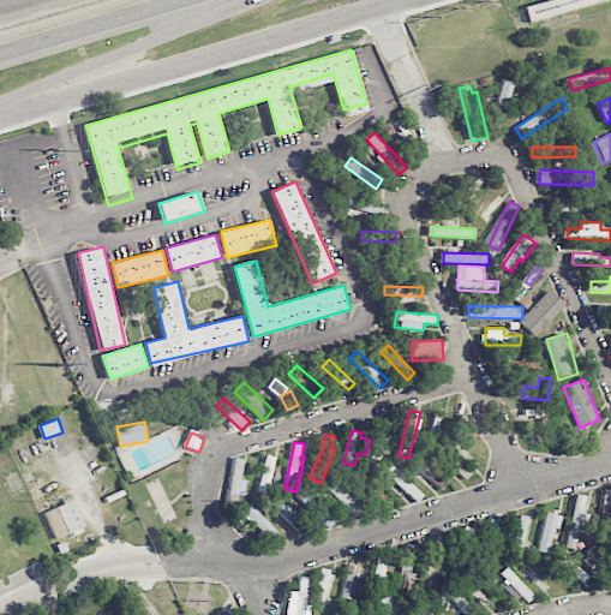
[(437,451),(467,479),(474,472),(443,443),(437,451)]
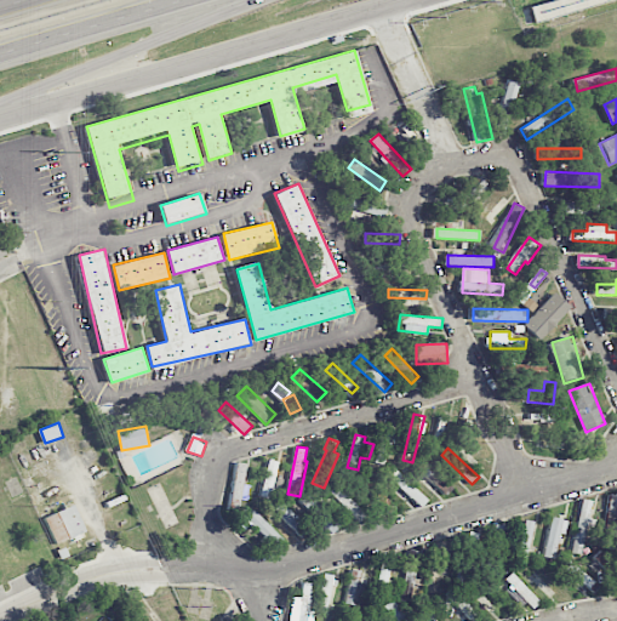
[(281,462),(272,459),(261,496),(272,499),(281,462)]
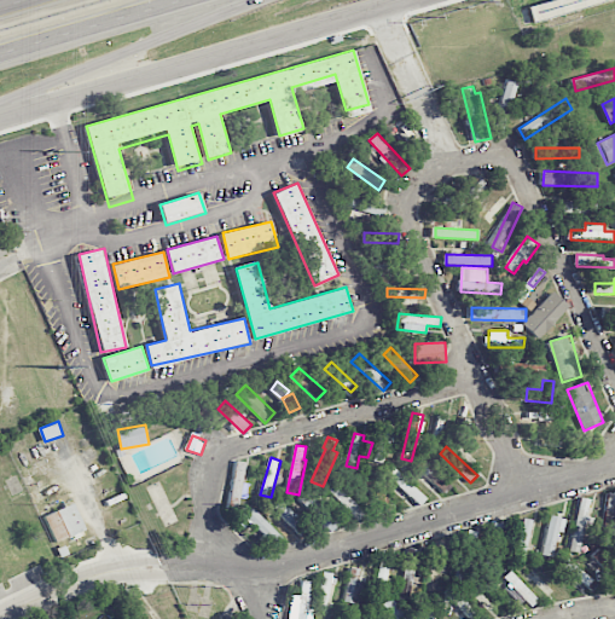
[(445,491),(452,484),(423,458),(417,466),(445,491)]
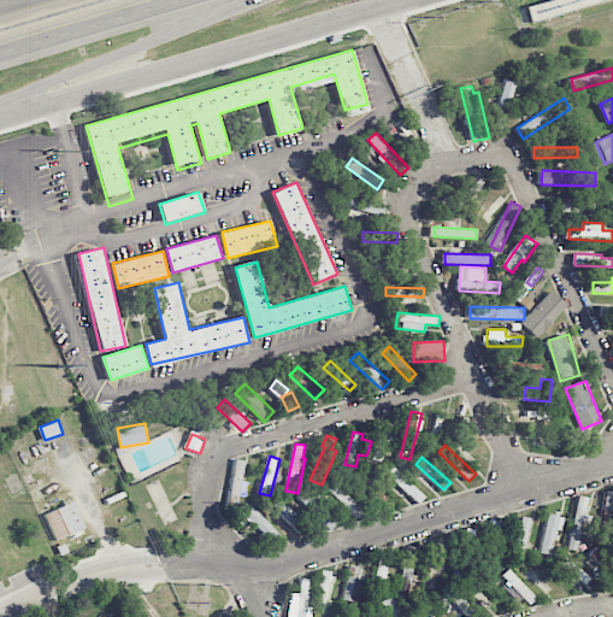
[(246,460),(236,459),(230,506),(241,507),(246,460)]
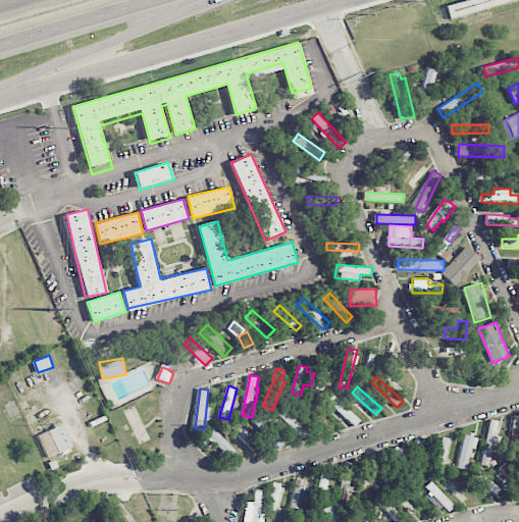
[(332,402),(355,427),(361,422),(338,397),(332,402)]
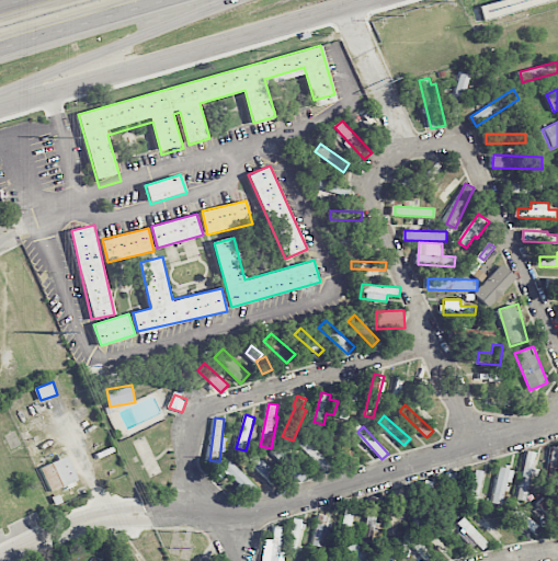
[(298,445),(328,472),(333,465),(305,438),(298,445)]
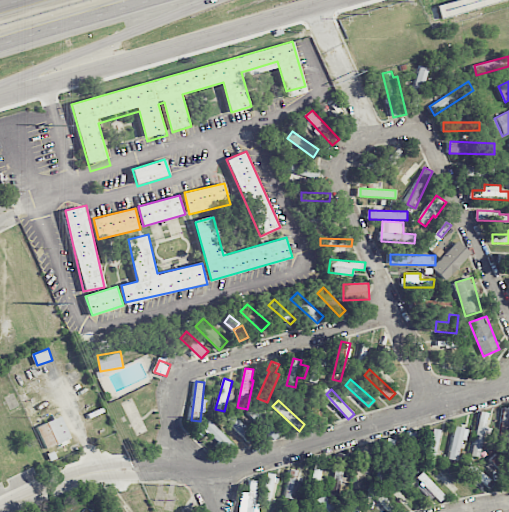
[(282,433),(255,406),(248,413),(275,440),(282,433)]
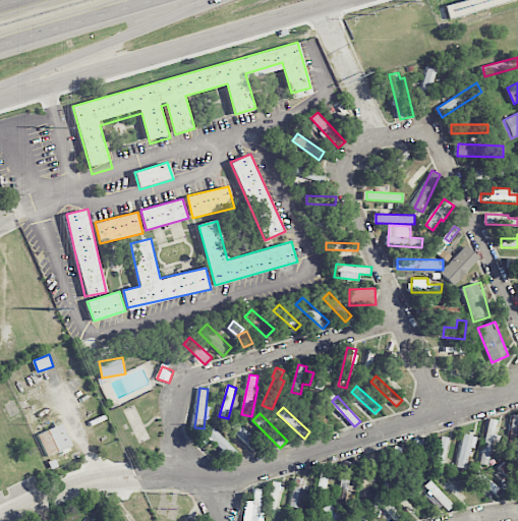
[(517,417),(512,416),(508,460),(517,461),(517,417)]
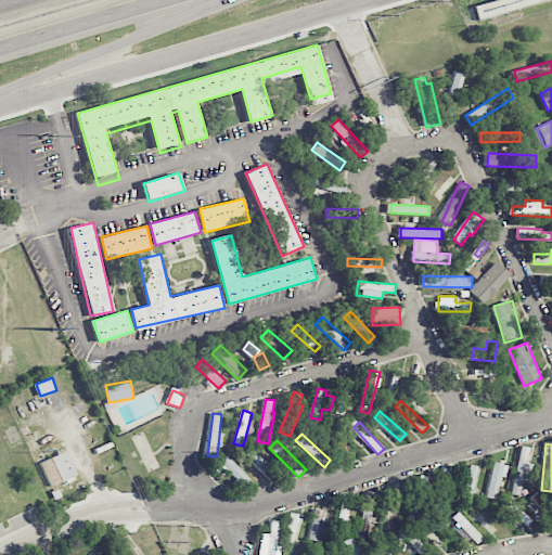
[(531,448),(521,446),(513,493),(524,494),(531,448)]
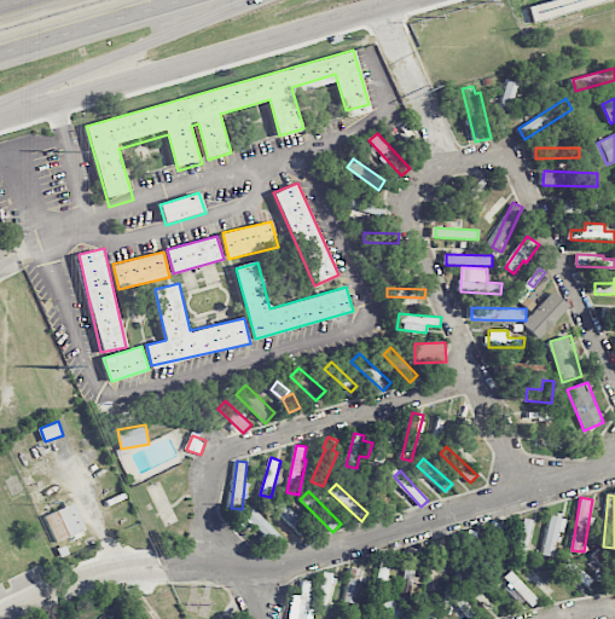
[(274,505),(301,536),(309,528),(282,498),(274,505)]
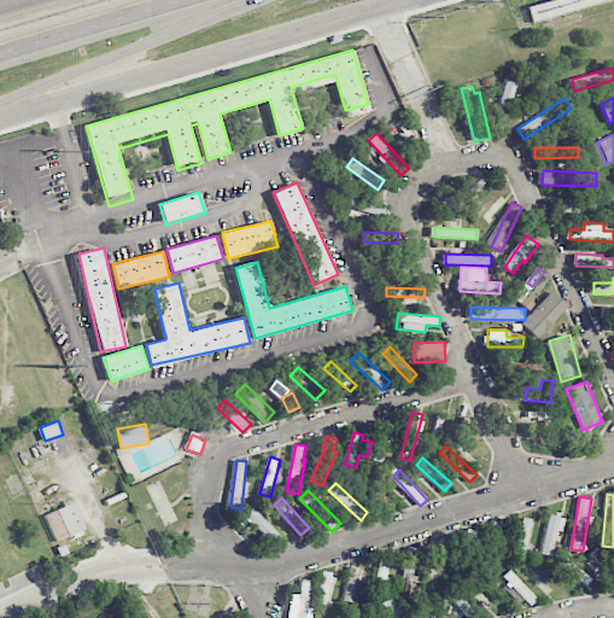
[(47,516),(58,542),(87,530),(75,503),(47,516)]
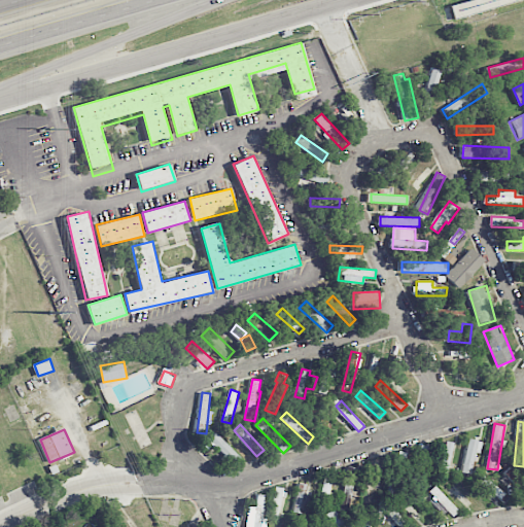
[(242,457),(216,432),(204,444),(210,450),(214,447),(234,465),(242,457)]
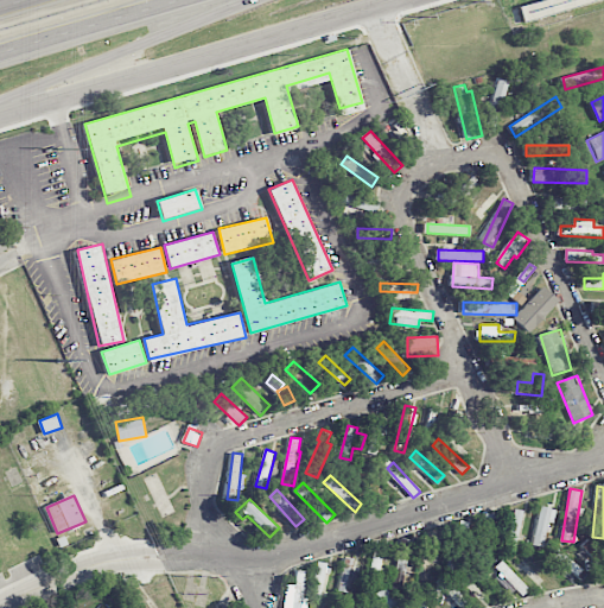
[(558,510),(541,506),(533,545),(545,548),(550,521),(555,523),(558,510)]
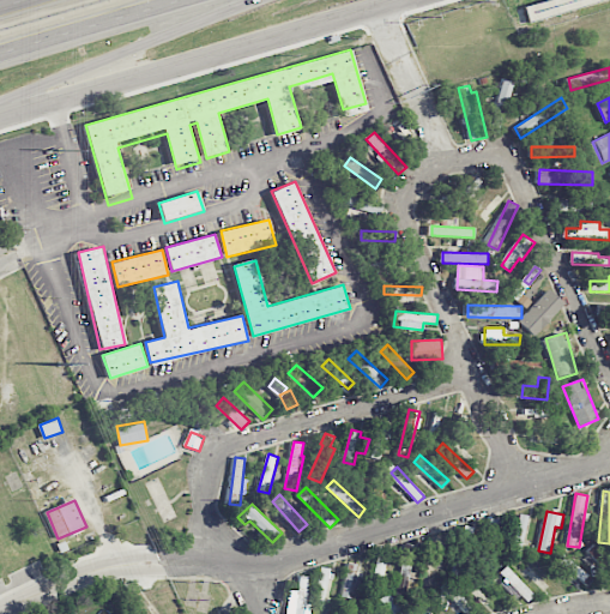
[(502,521),(490,518),(481,566),(493,569),(502,521)]
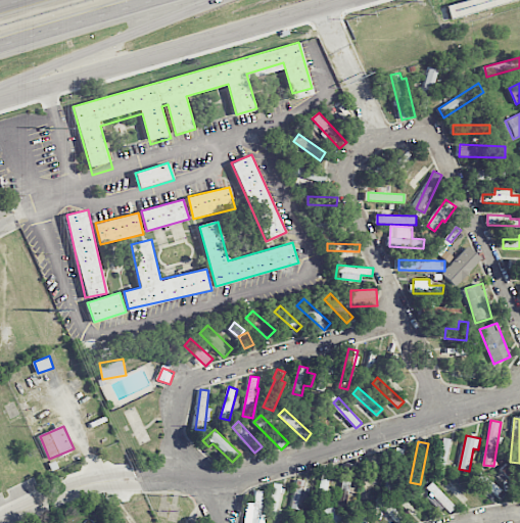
[(385,489),(395,492),(407,449),(396,447),(385,489)]
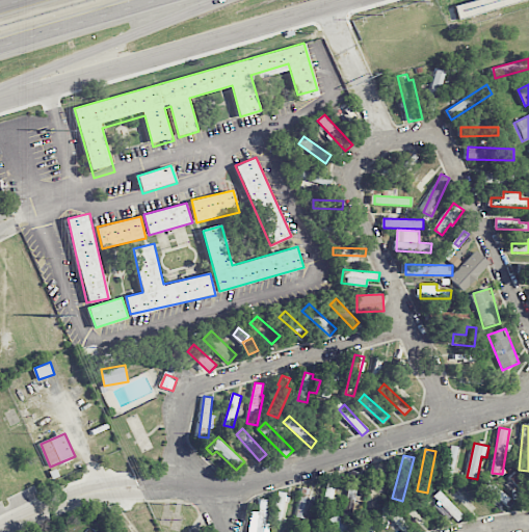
[(386,464),(376,462),(368,509),(377,511),(386,464)]
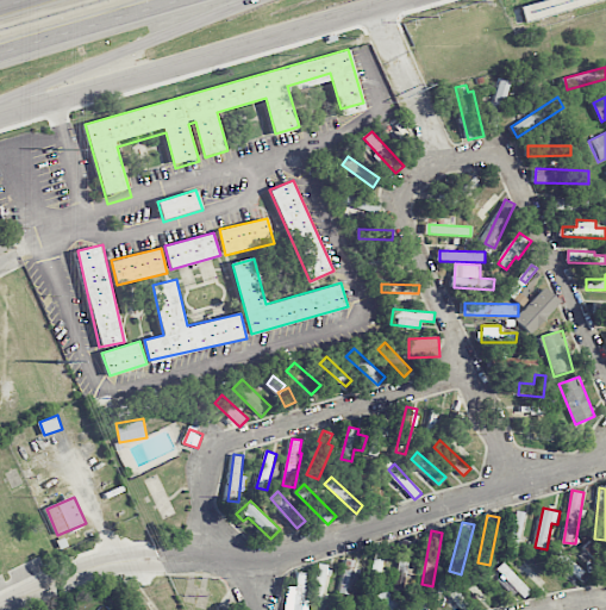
[(395,586),(405,589),(413,542),(404,540),(395,586)]
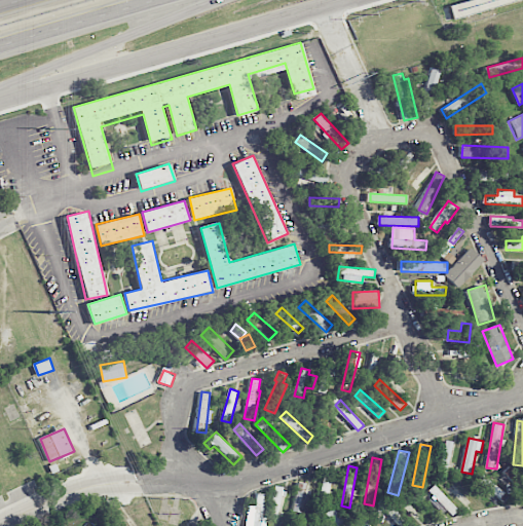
[(506,471),(517,485),(522,492),(522,479),(513,466),(506,471)]
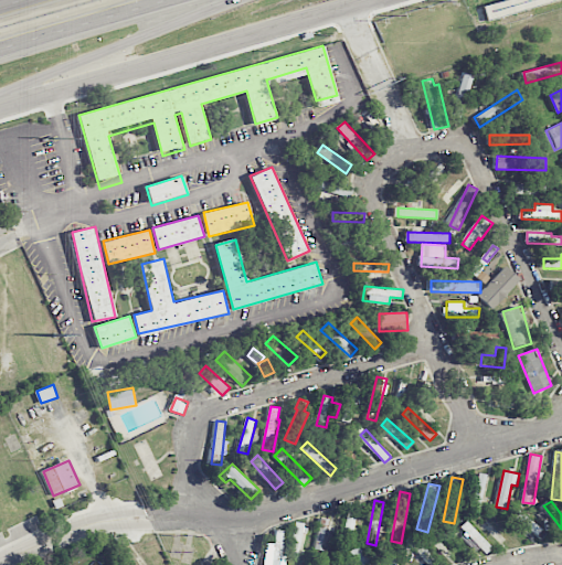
[(360,510),(350,508),(340,546),(349,548),(360,510)]
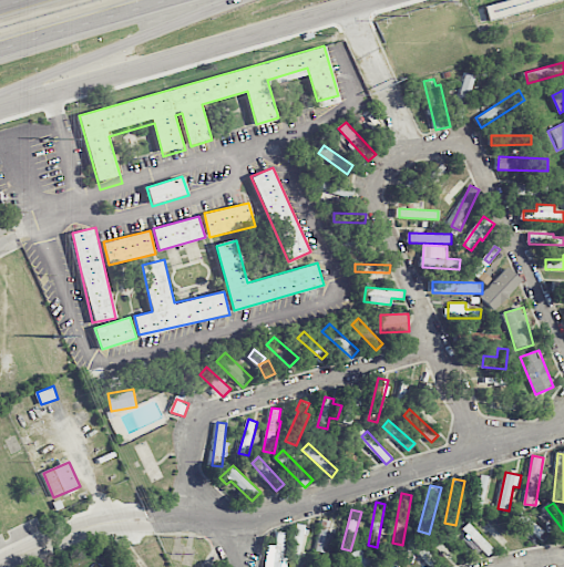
[(540,537),(544,531),(521,512),(516,518),(540,537)]
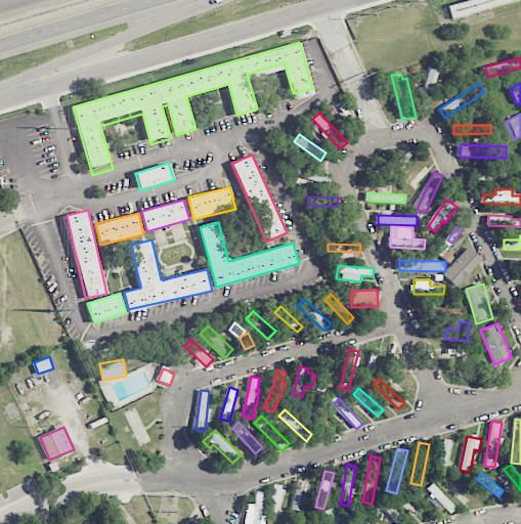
[(303,500),(307,501),(309,482),(297,480),(294,510),(302,511),(303,500)]
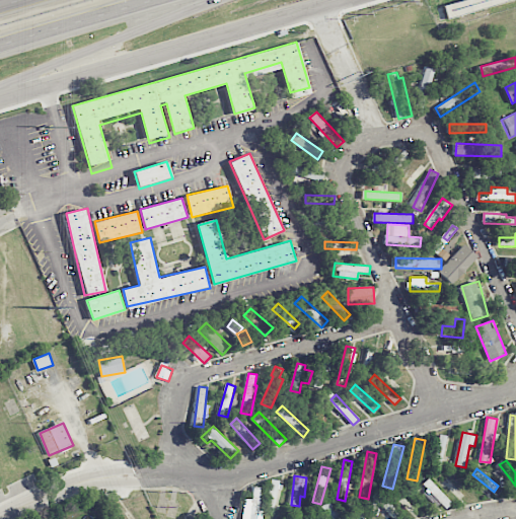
[(453,503),(430,478),(424,485),(447,509),(453,503)]
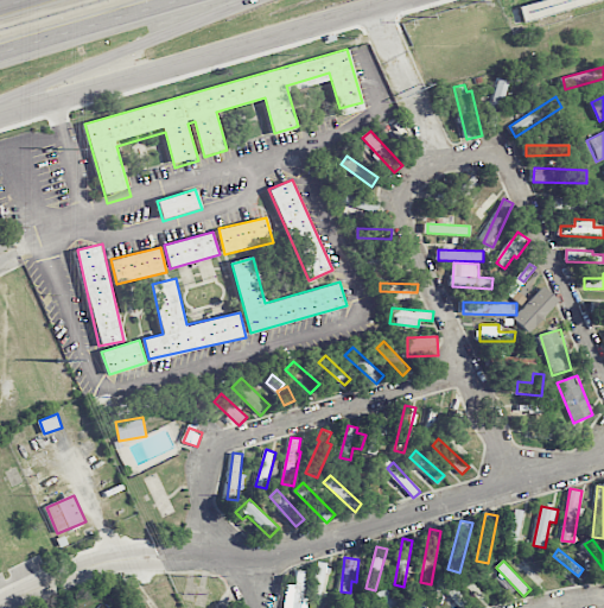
[(303,607),(307,571),(296,570),(293,596),(294,596),(293,607),(303,607)]
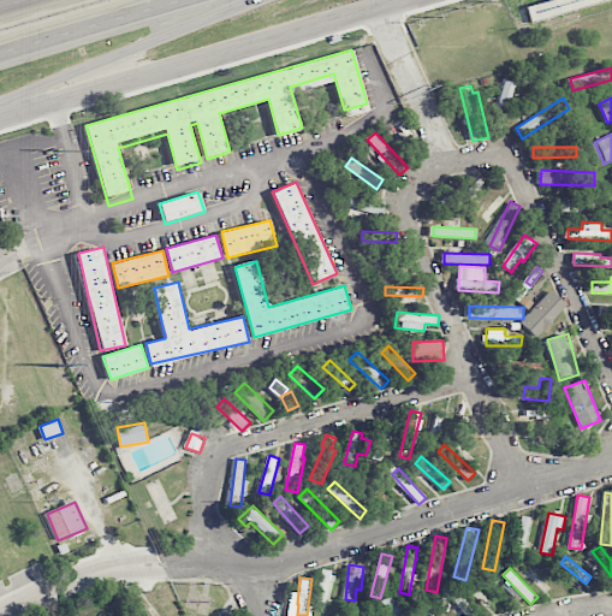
[(464,615),(479,615),(480,615),(450,584),(443,592),(464,615)]
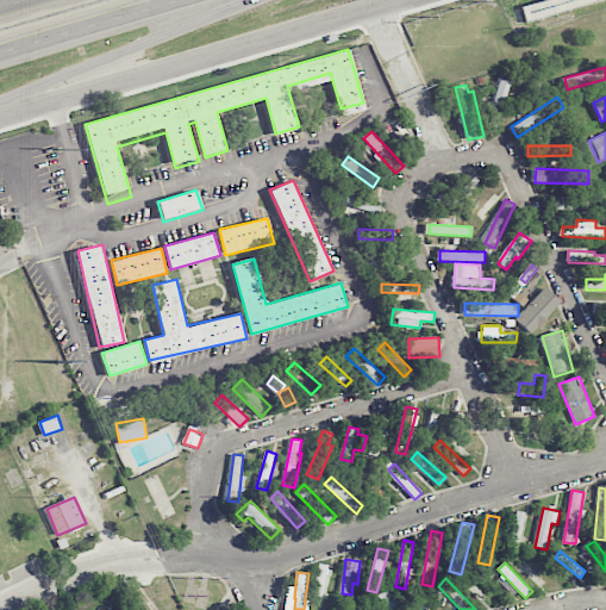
[(407,609),(386,587),(378,596),(391,609),(407,609)]
